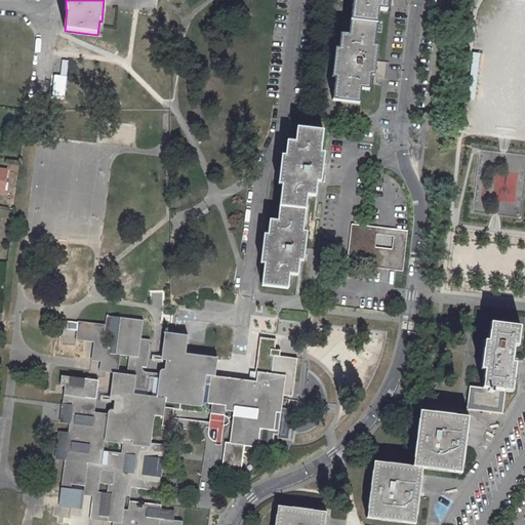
[(352,0),(350,23),(375,26),(377,10),(386,11),(387,0),(352,0)]
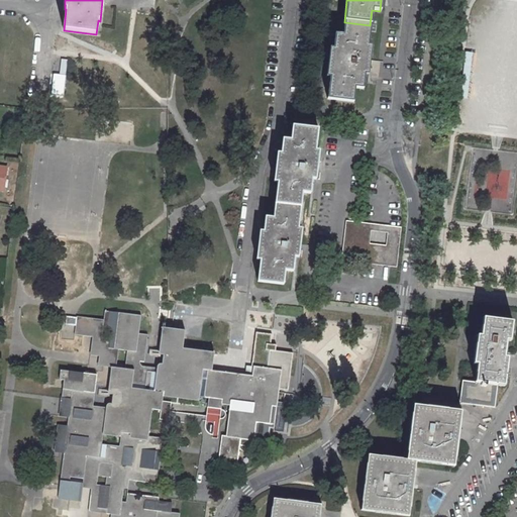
[(334,35),(327,99),(352,102),(354,88),(363,89),(366,69),(370,25),(344,22),(342,36),(334,35)]
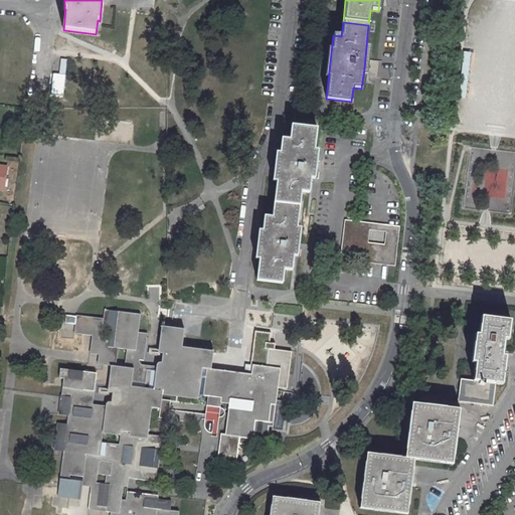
[(411,39),(410,47),(423,49),(424,40),(411,39)]
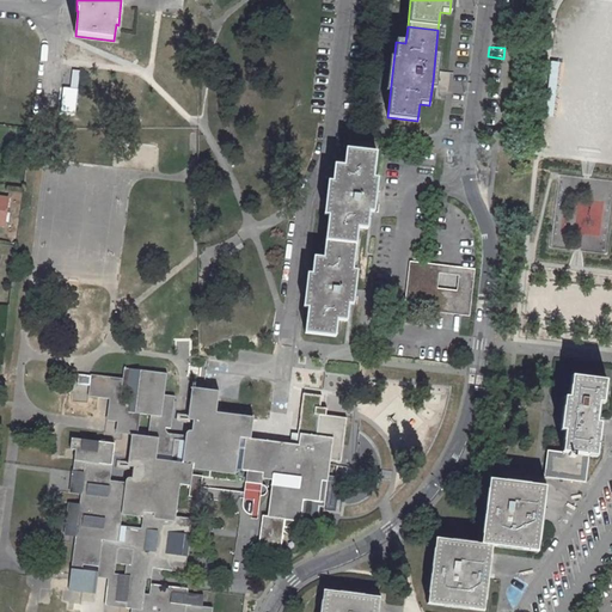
[(59,115),(79,115),(79,87),(60,87),(59,115)]
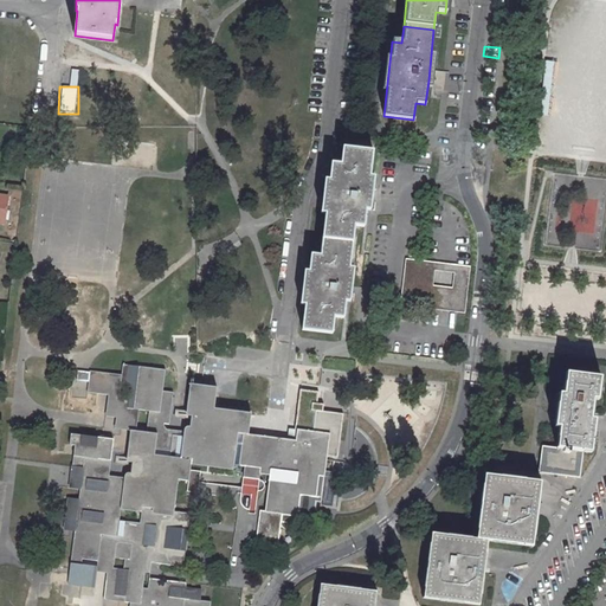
[(330,163),(322,239),(352,243),(354,226),(363,227),(372,152),(342,148),(340,165),(330,163)]
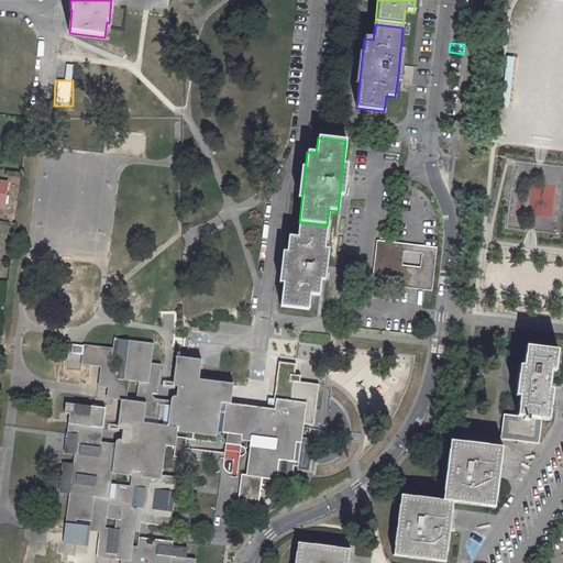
[(288,236),(280,307),(308,310),(310,295),(319,296),(327,225),(299,222),(297,238),(288,236)]
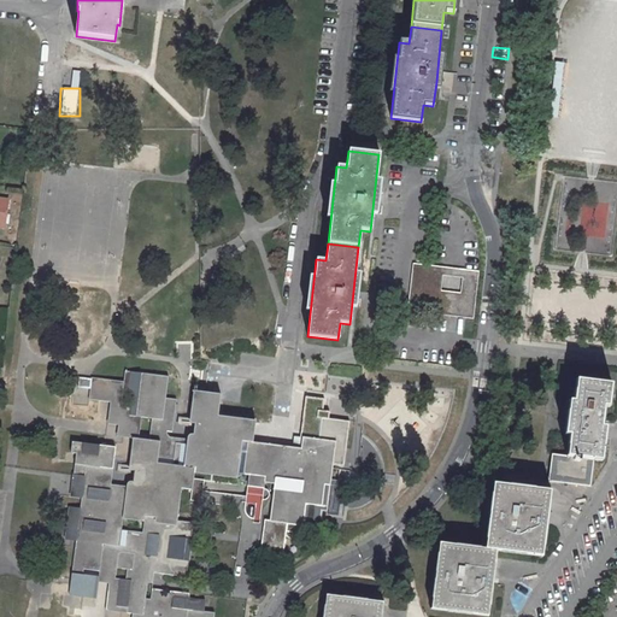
[(412,264),(406,312),(438,316),(440,292),(442,276),(444,268),(412,264)]
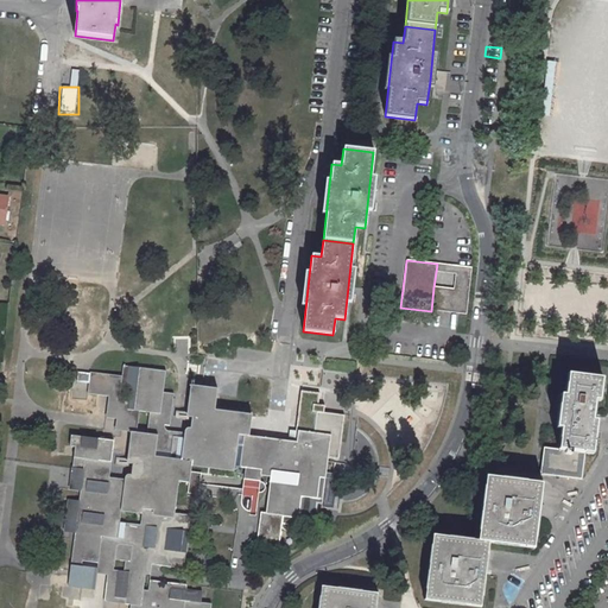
[(437,264),(436,272),(455,274),(456,266),(437,264)]
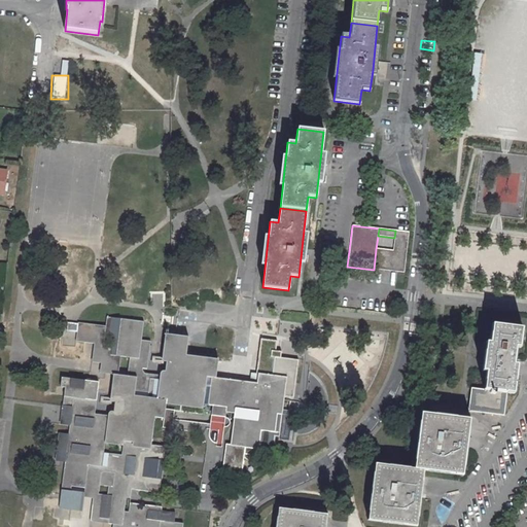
[(394,238),(392,251),(390,271),(403,273),(409,233),(395,231),(394,238)]
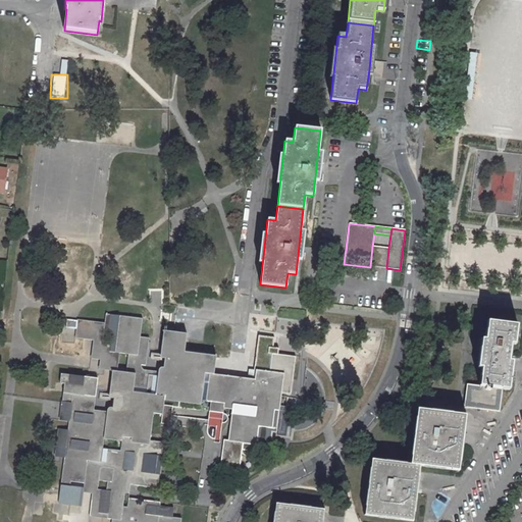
[(372,247),(370,267),(386,268),(388,249),(372,247)]
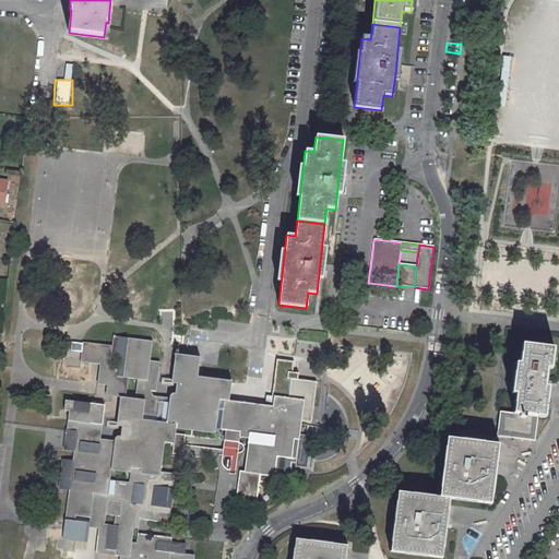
[(193,558),(194,556),(185,555),(186,544),(171,543),(173,538),(152,535),(151,540),(147,539),(146,540),(145,540),(144,540),(143,540),(143,542),(142,543),(141,545),(137,544),(132,543),(134,528),(134,527),(134,526),(134,525),(133,524),(132,523),(131,523),(130,522),(129,522),(130,519),(139,520),(164,522),(165,509),(170,509),(174,489),(167,488),(169,474),(161,473),(164,443),(174,444),(175,433),(176,424),(225,430),(236,432),(239,403),(229,401),(232,381),(198,377),(200,357),(178,355),(175,354),(171,383),(176,384),(175,394),(174,394),(173,394),(171,394),(170,395),(170,396),(169,396),(169,397),(155,396),(154,396),(153,395),(152,394),(152,393),(152,392),(152,391),(155,392),(159,363),(150,360),(152,342),(113,336),(111,346),(110,356),(119,358),(118,367),(117,377),(127,378),(137,380),(134,393),(126,392),(125,397),(120,397),(116,427),(120,427),(119,437),(118,437),(117,437),(116,438),(115,438),(115,439),(115,440),(115,441),(100,439),(104,406),(66,401),(63,411),(69,412),(67,430),(76,431),(73,451),(72,461),(71,471),(61,470),(60,479),(70,480),(69,490),(64,520),(74,521),(75,516),(90,518),(91,509),(106,511),(105,515),(115,516),(114,525),(104,524),(99,524),(98,528),(96,544),(106,545),(105,550),(115,551),(115,556),(120,556),(130,557),(129,558),(193,558)]
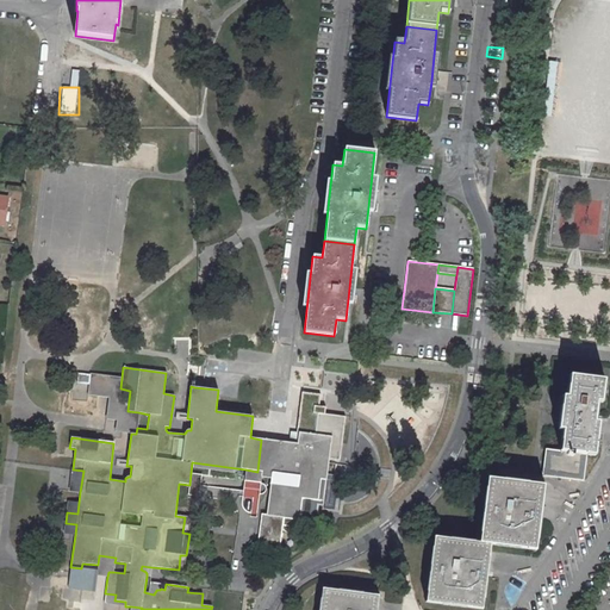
[(89,374),(88,385),(99,386),(100,375),(89,374)]
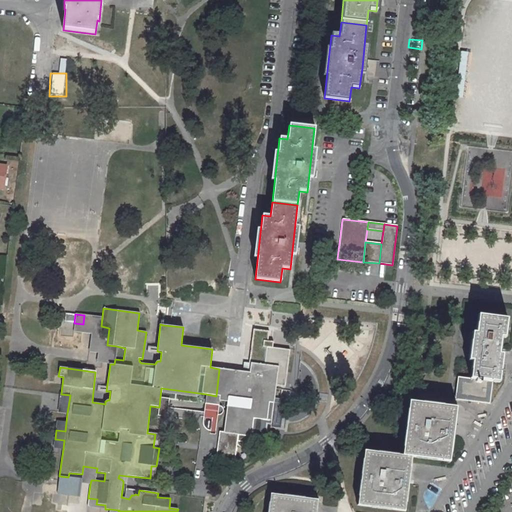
[(91,334),(88,352),(97,354),(100,335),(101,326),(102,317),(84,315),(83,324),(74,323),(73,332),(91,334)]
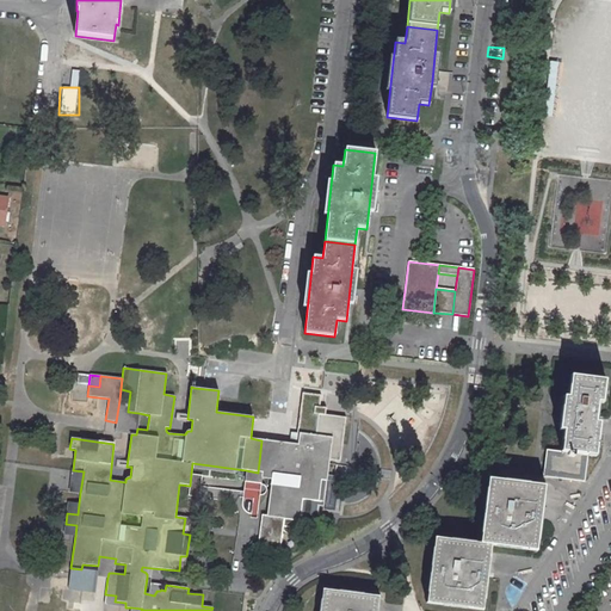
[(563,432),(561,452),(594,456),(598,424),(593,424),(597,403),(600,403),(604,381),(571,377),(568,399),(563,399),(559,431),(563,432)]
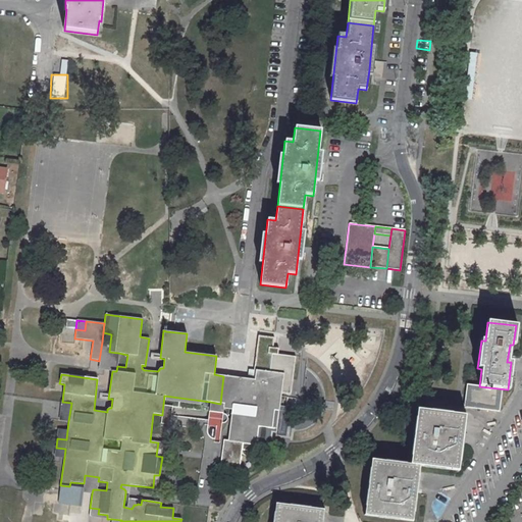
[(223,376),(220,404),(223,404),(222,409),(231,410),(227,441),(223,440),(222,446),(225,447),(224,451),(221,451),(219,469),(238,472),(241,451),(252,453),(253,446),(270,448),(272,433),(276,434),(281,395),(291,396),(296,358),(278,356),(279,350),(273,349),(275,338),(259,336),(254,370),(249,369),(248,379),(223,376)]
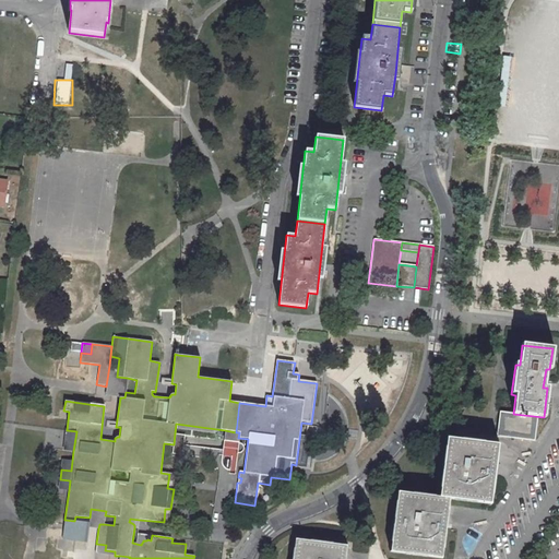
[(106,387),(105,395),(120,397),(125,397),(126,392),(127,378),(117,377),(118,367),(109,366),(106,387)]
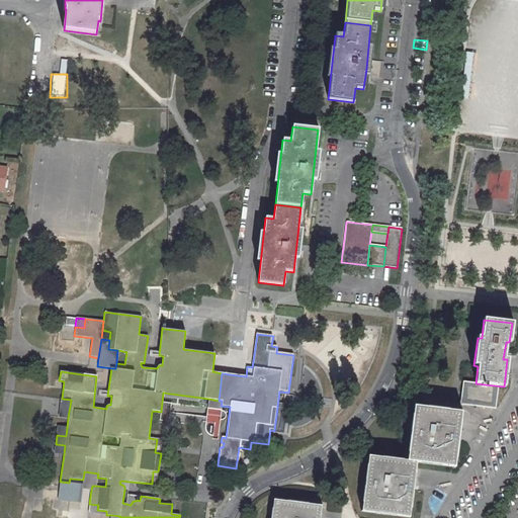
[(463,383),(460,405),(495,409),(497,386),(463,383)]
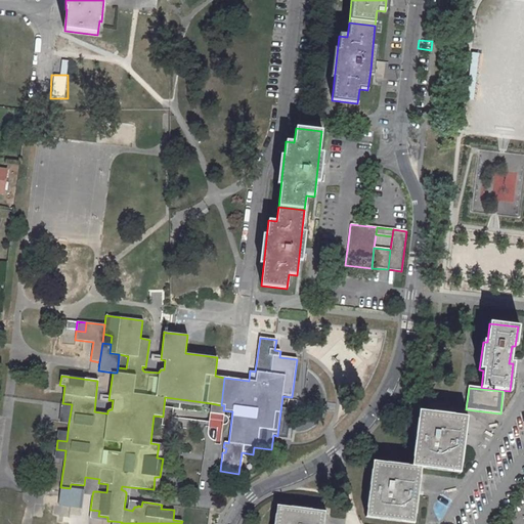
[(62,403),(59,422),(69,423),(72,404),(62,403)]
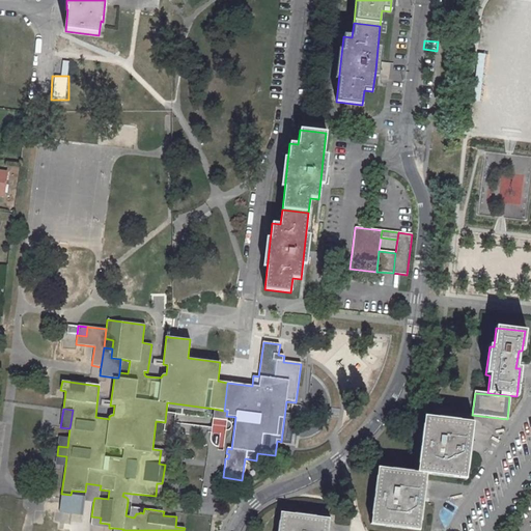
[(224,411),(214,409),(213,419),(226,420),(226,416),(227,411),(224,411)]
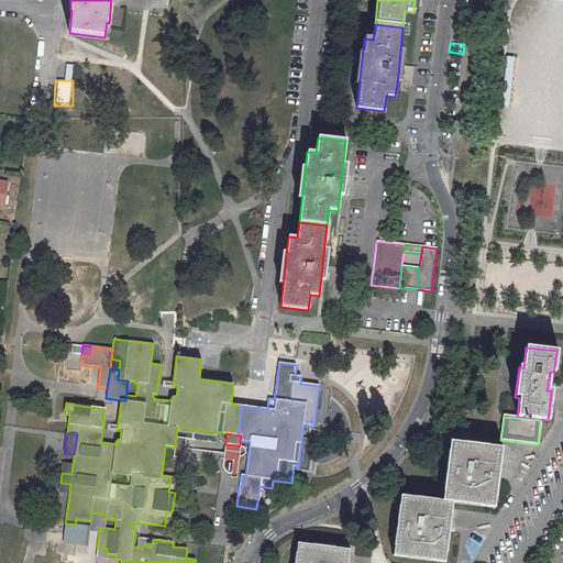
[(175,448),(174,457),(183,457),(186,439),(176,437),(175,448)]
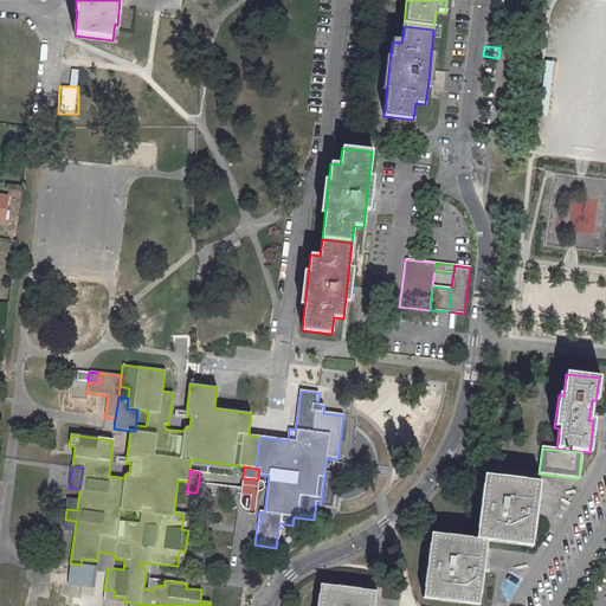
[(540,482),(484,475),(477,539),(432,534),(424,598),(479,605),(487,540),(533,546),(540,482)]
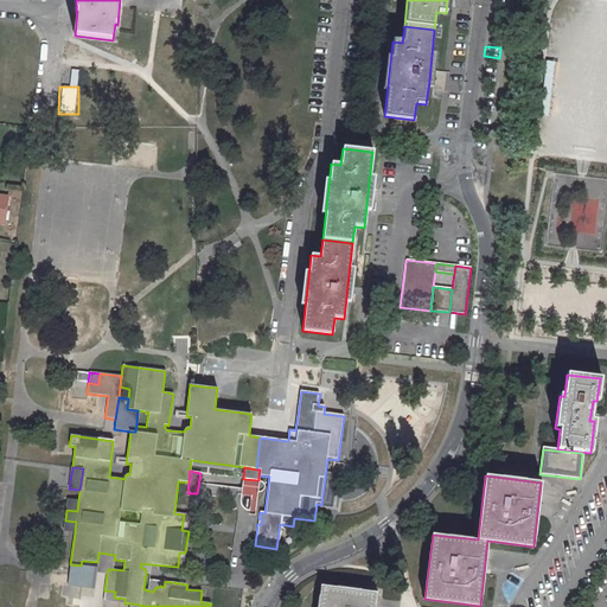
[(259,511),(259,494),(243,493),(243,510),(259,511)]
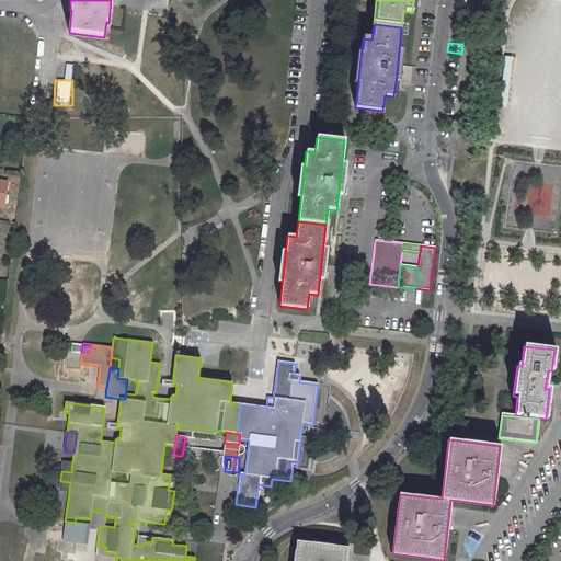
[(63,461),(61,471),(71,472),(72,462),(63,461)]
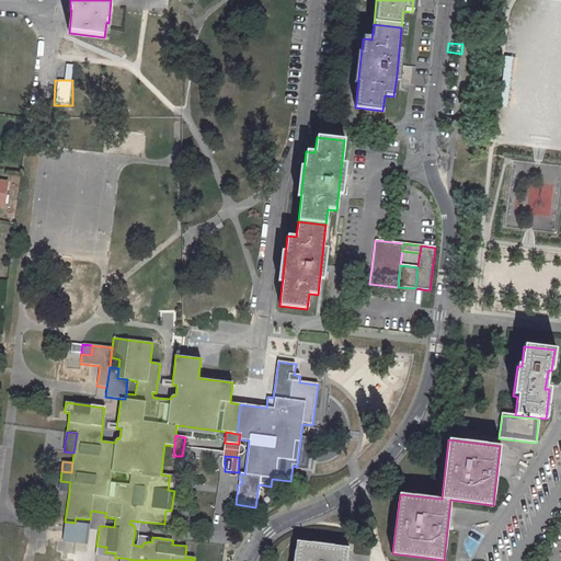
[(60,481),(58,491),(69,492),(70,482),(60,481)]
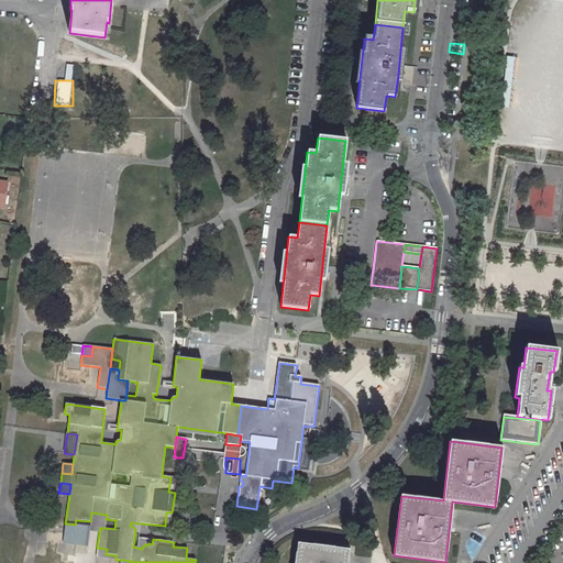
[(90,521),(90,527),(89,531),(99,532),(100,528),(105,528),(106,519),(107,515),(91,512),(90,521)]
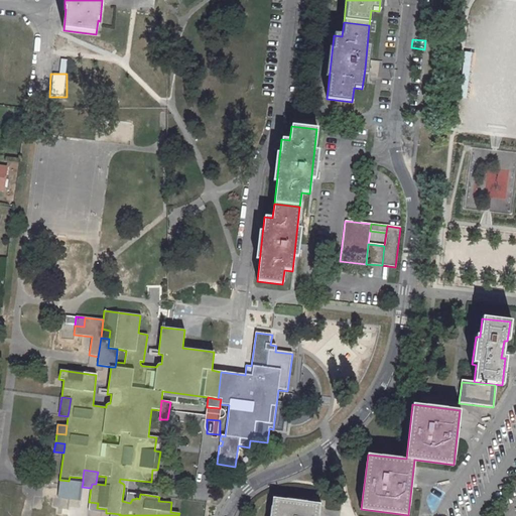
[(120,479),(119,482),(120,482),(121,483),(122,483),(123,484),(124,485),(124,486),(124,487),(124,488),(127,488),(128,480),(120,479)]
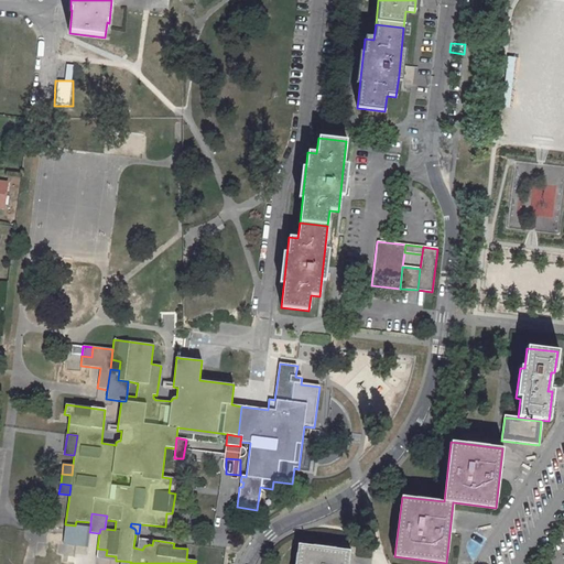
[(65,524),(63,544),(87,548),(89,532),(90,528),(75,525),(65,524)]
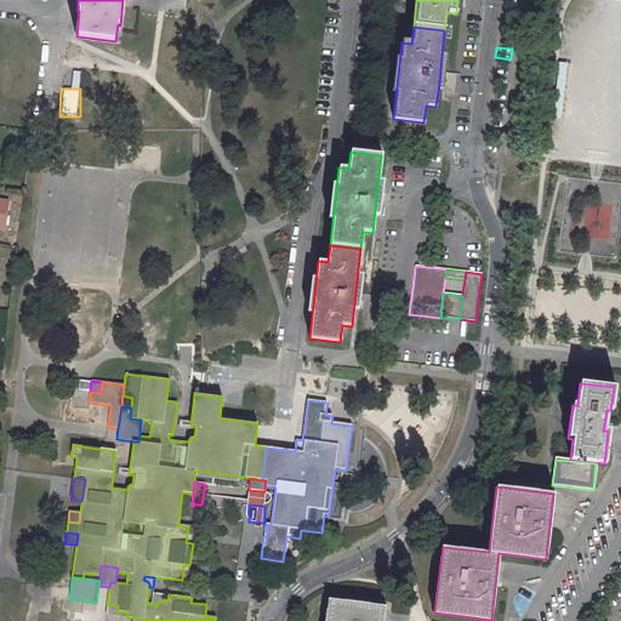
[(153,593),(152,604),(157,605),(158,603),(159,602),(159,600),(160,600),(161,600),(163,600),(164,599),(164,594),(153,593)]
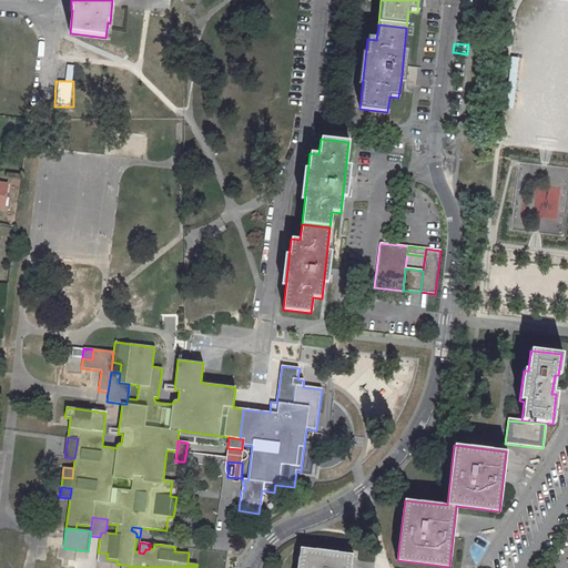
[(301,548),(297,567),(351,567),(353,555),(301,548)]
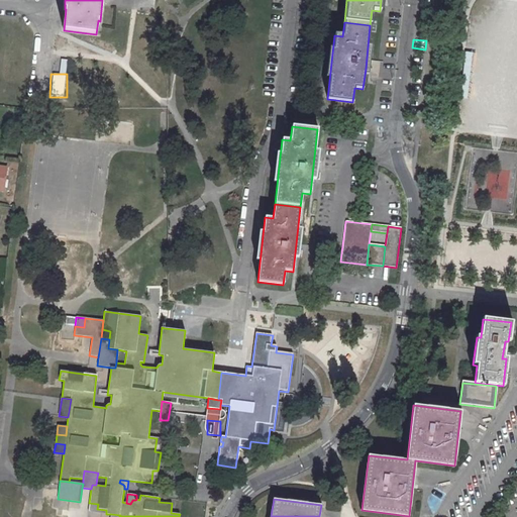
[(106,510),(97,509),(98,504),(89,503),(88,512),(106,514),(106,510)]
